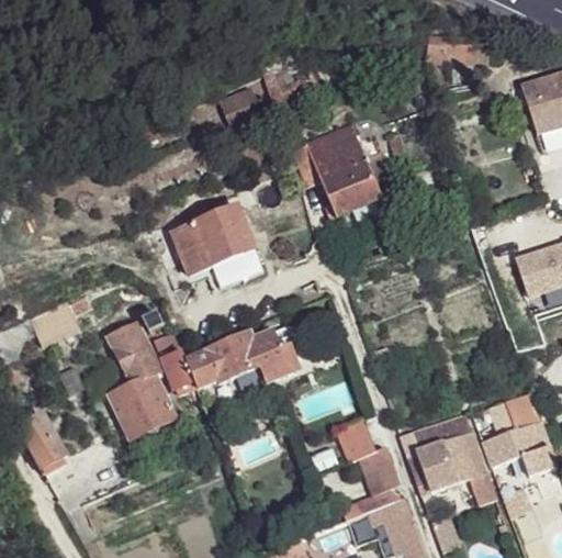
[(428,36),(427,60),(487,63),(489,38),(428,36)]
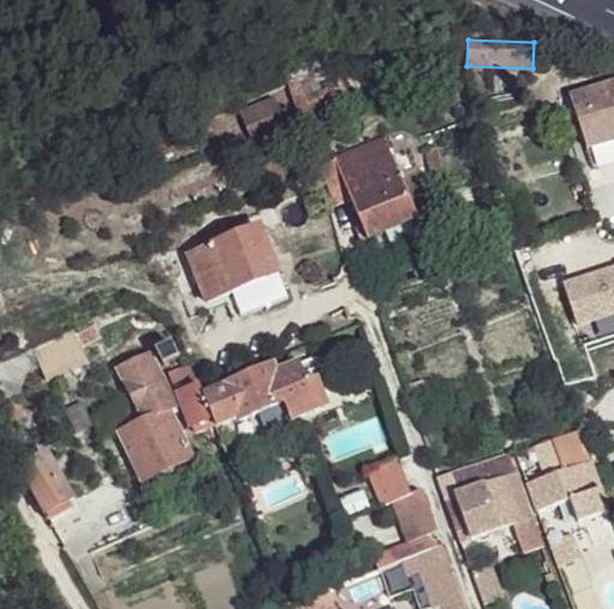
[(613,82),(573,95),(587,143),(613,134),(613,82)]
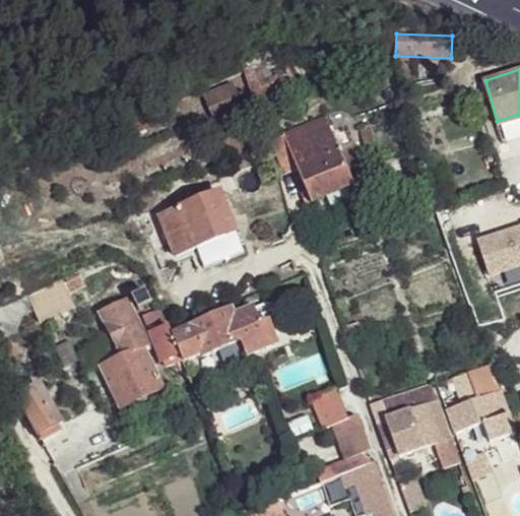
[(256,87),(261,101),(298,87),(290,73),(256,87)]
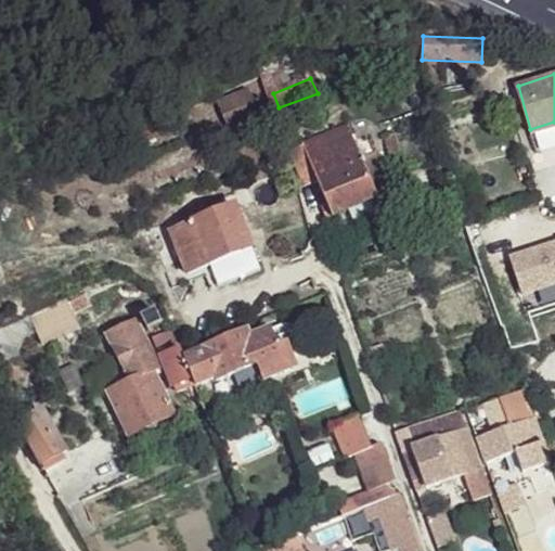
[(223,114),(253,102),(244,82),(215,94),(223,114)]
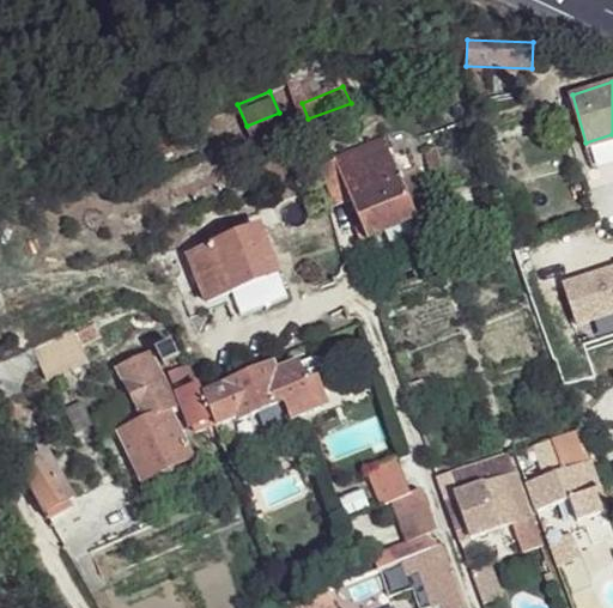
[(383,137),(317,163),(333,200),(349,195),(358,214),(365,235),(381,229),(416,216),(399,175),(383,137)]
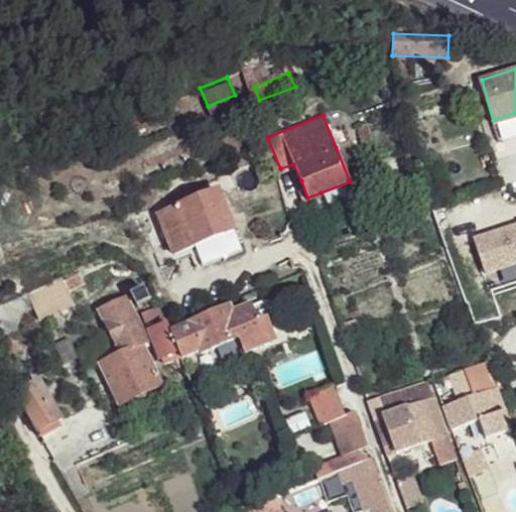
[(347,144),(336,147),(350,181),(360,176),(347,144)]
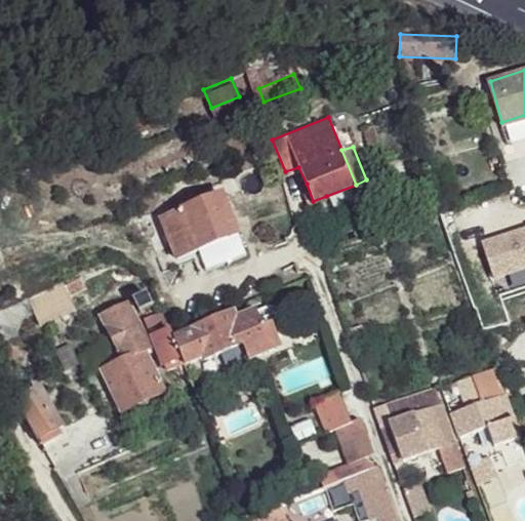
[(307,184),(298,187),(306,204),(313,201),(307,184)]
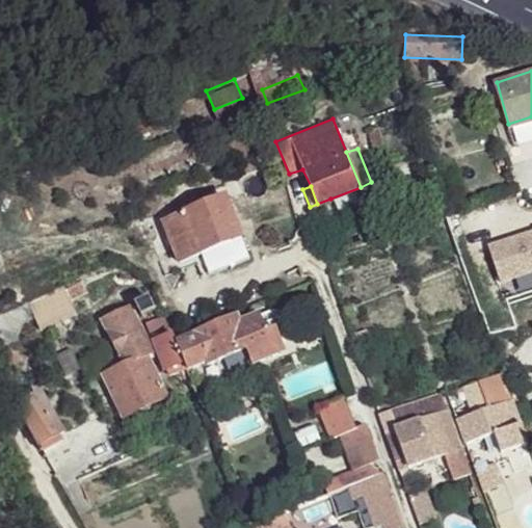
[(330,199),(337,215),(366,204),(361,187),(330,199)]
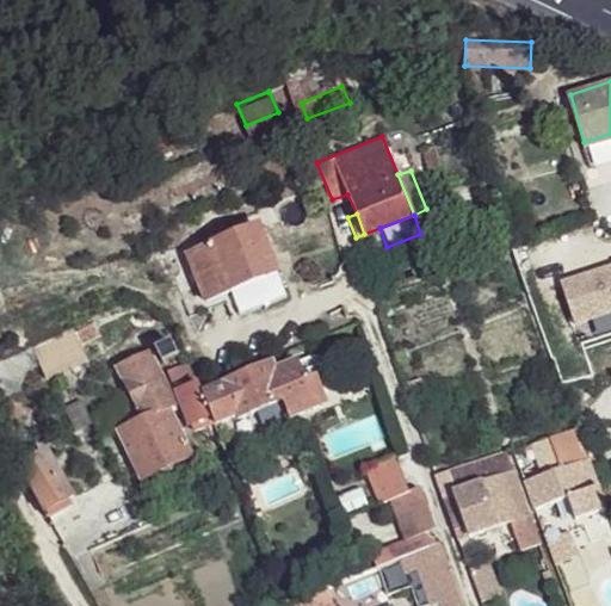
[(259,222),(186,249),(204,296),(230,288),(277,270),(259,222)]
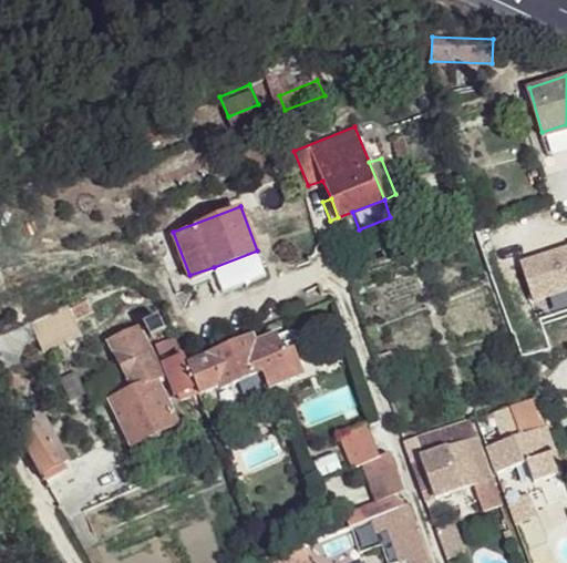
[(214,267),(222,287),(265,272),(257,251),(214,267)]
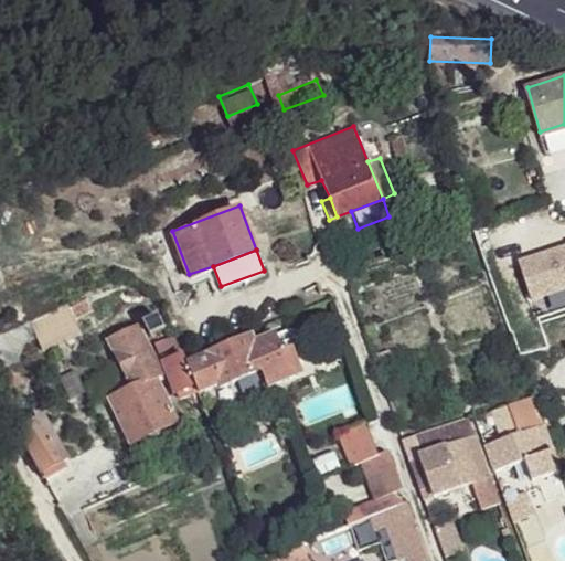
[(68,302),(30,321),(42,347),(82,327),(68,302)]
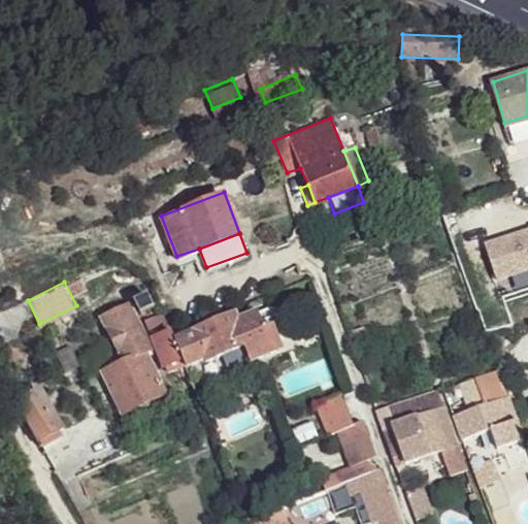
[(126,300),(101,313),(124,358),(144,348),(150,342),(126,300)]
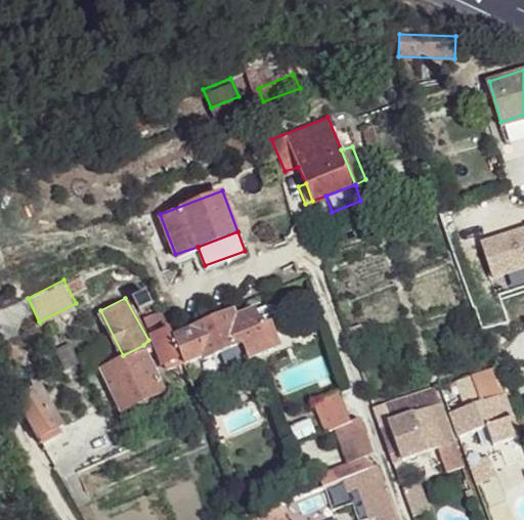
[(192,333),(175,339),(179,353),(182,360),(202,352),(203,355),(241,339),(245,353),(248,351),(249,355),(254,353),(264,349),(262,344),(275,341),(268,322),(260,327),(254,308),(230,316),(228,313),(191,329),(192,333)]
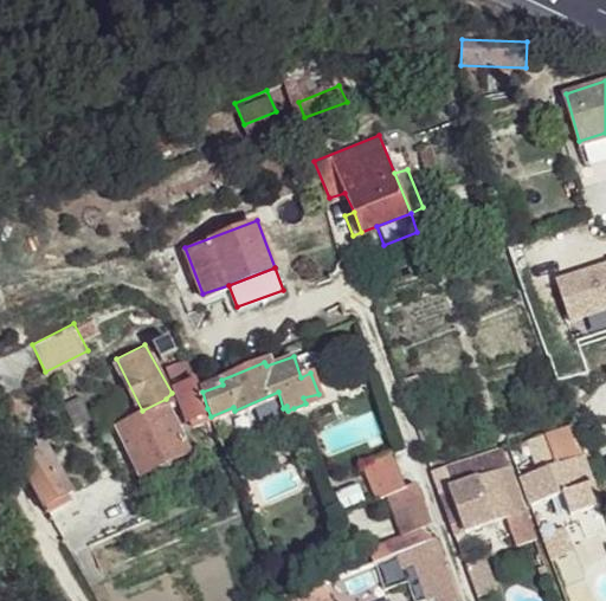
[(175,385),(187,414),(207,408),(202,392),(198,382),(195,377),(175,385)]
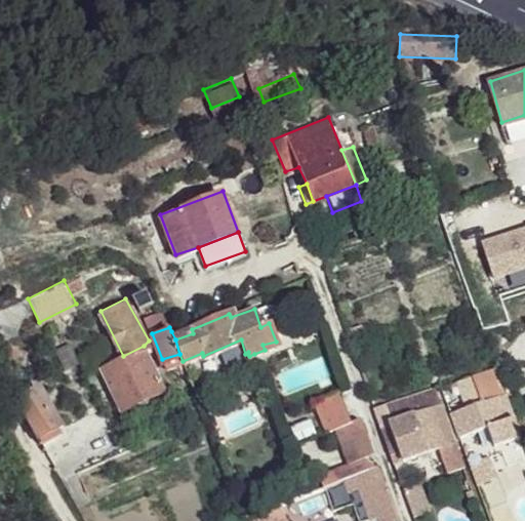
[(263,345),(265,350),(277,345),(276,342),(263,345)]
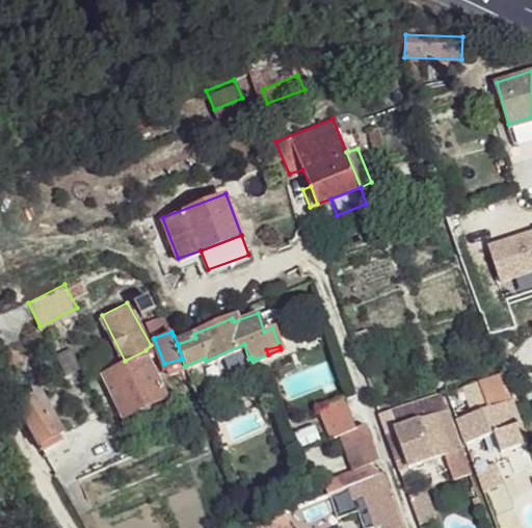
[(104,372),(125,415),(165,393),(145,350),(125,361),(104,372)]
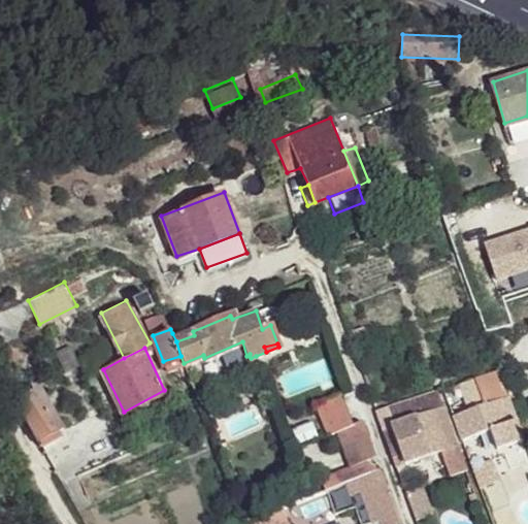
[(476,406),(455,416),(463,437),(489,428),(495,444),(523,433),(499,370),(467,384),(476,406)]
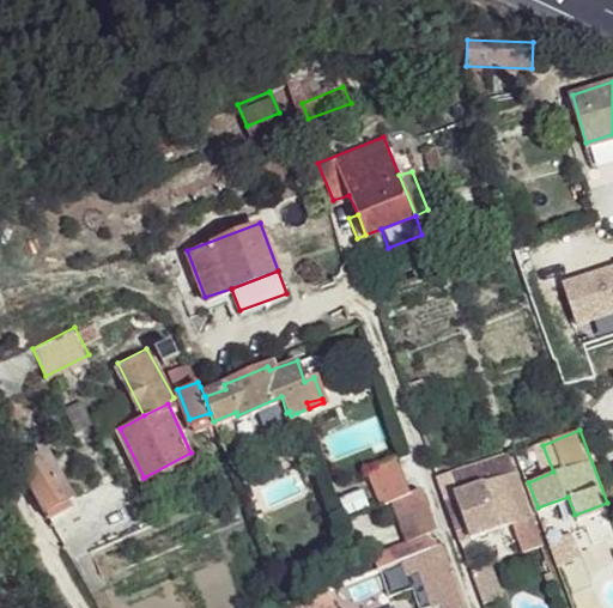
[(40,448),(16,458),(43,509),(66,497),(40,448)]
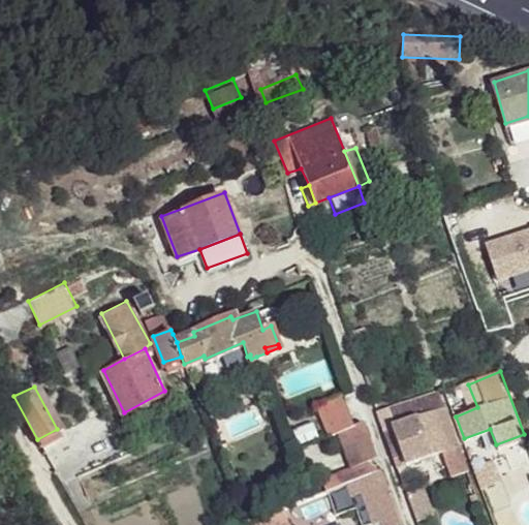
[(437,390),(376,410),(390,445),(398,442),(406,463),(442,450),(450,474),(466,469),(449,422),(441,425),(436,408),(442,404),(437,390)]
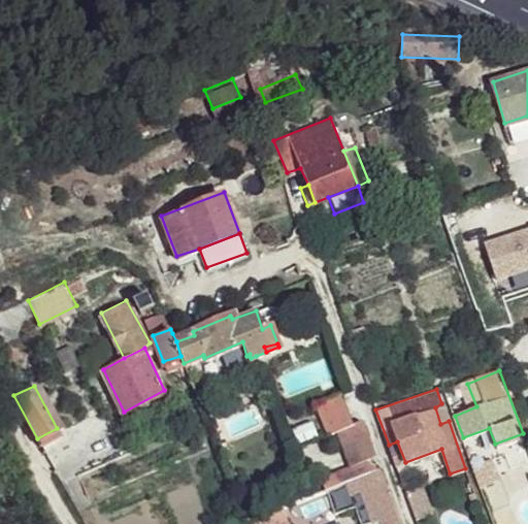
[(316,403),(326,432),(331,431),(325,416),(349,405),(342,394),(316,403)]
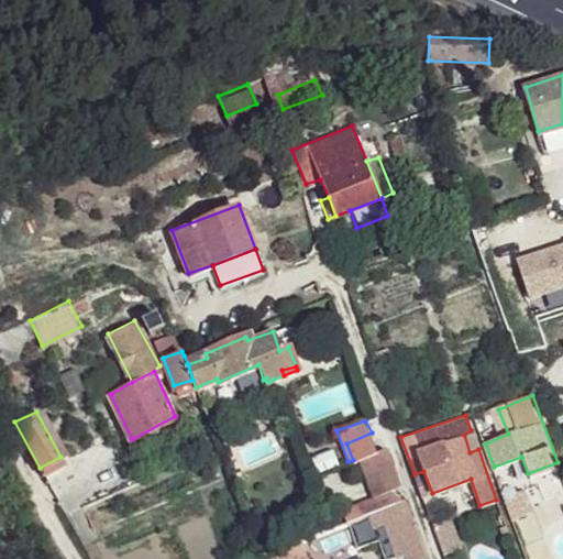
[(346,444),(353,460),(359,458),(378,450),(372,433),(346,444)]
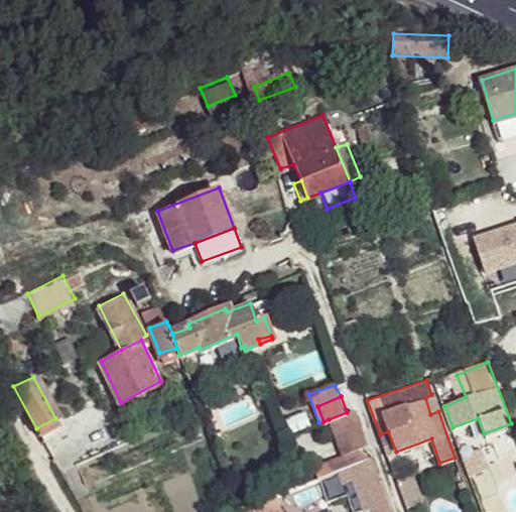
[(329,419),(342,453),(366,443),(354,409),(347,412),(329,419)]
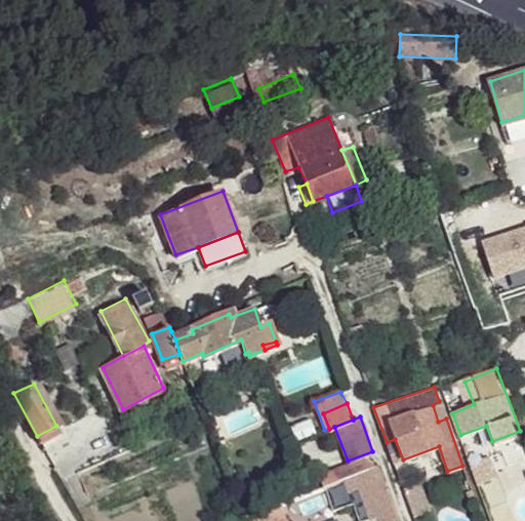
[(487,452),(469,459),(476,478),(494,471),(487,452)]
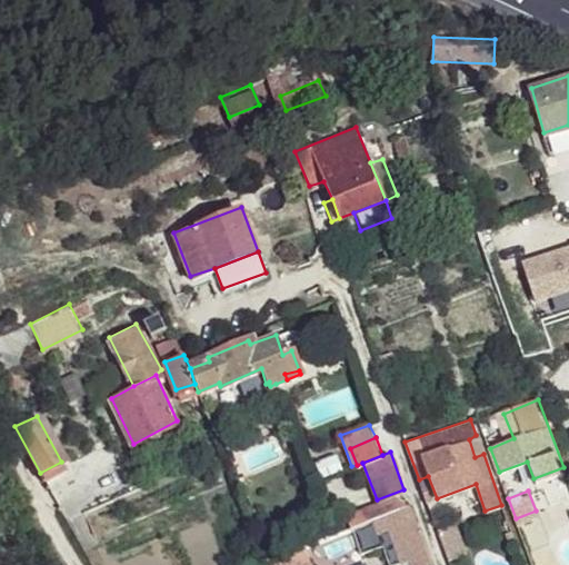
[(408,503),(372,516),(377,529),(389,525),(402,563),(410,559),(412,564),(431,564),(432,564),(408,503)]
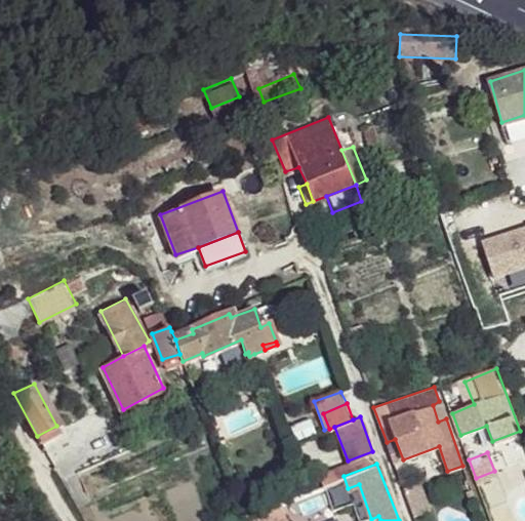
[(418,479),(401,485),(411,512),(429,506),(418,479)]
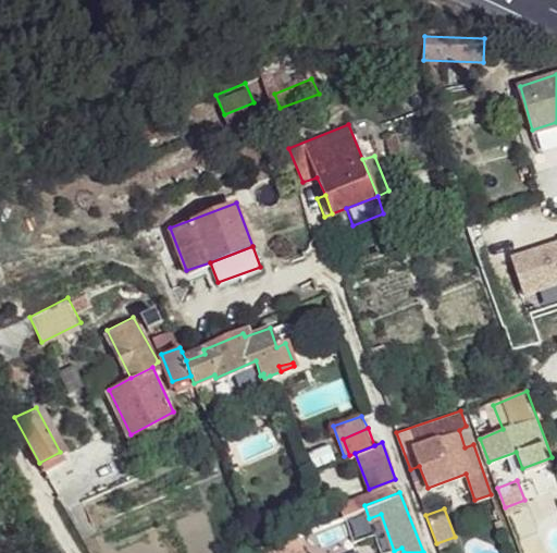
[(274,552),(304,552),(301,545),(314,539),(311,526),(272,541),(274,552)]
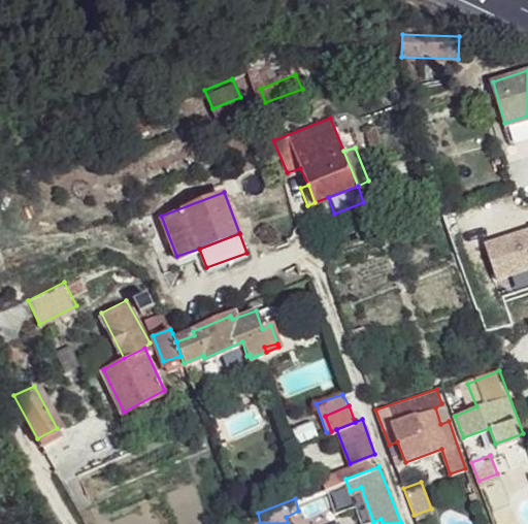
[(260,523),(258,513),(242,518),(244,523),(260,523)]
